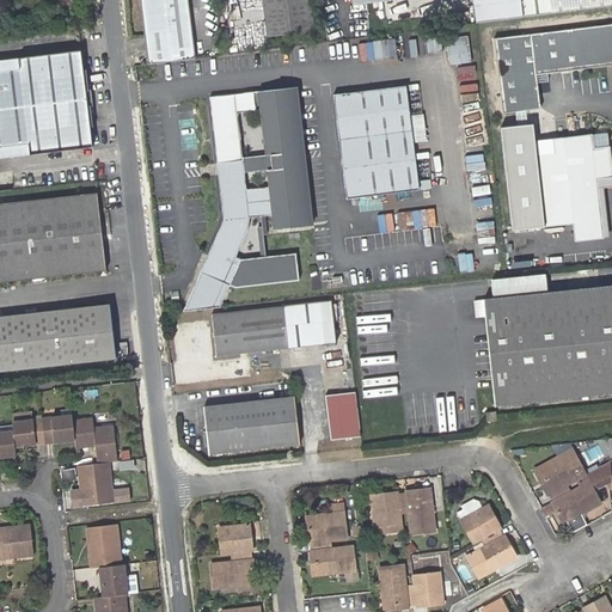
[(141,0),(148,62),(195,57),(188,0),(141,0)]
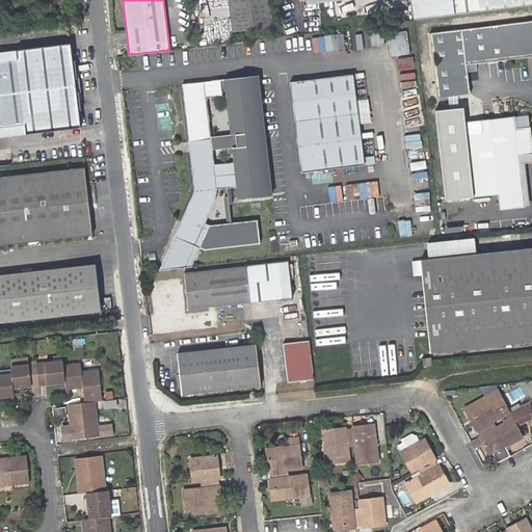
[(271,24),(268,0),(228,0),(231,29),(271,24)]
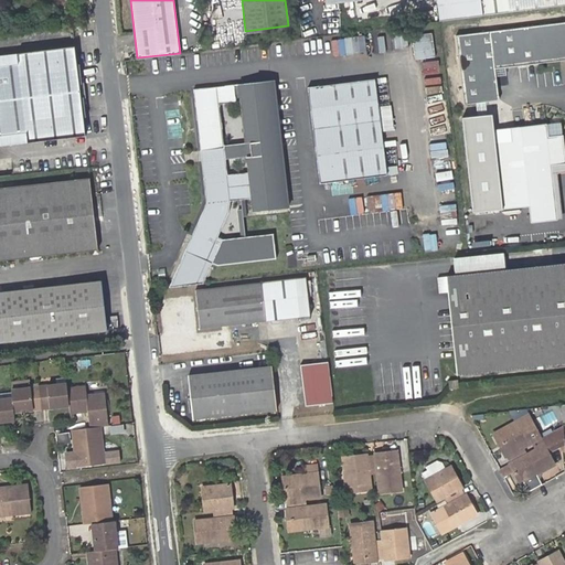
[(564,8),(564,0),(438,0),(441,21),(564,8)]
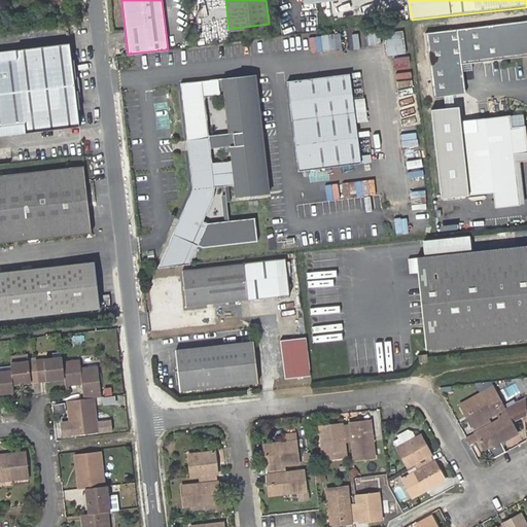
[(526,20),(426,32),(434,97),(467,93),(463,63),(526,55),(526,20)]
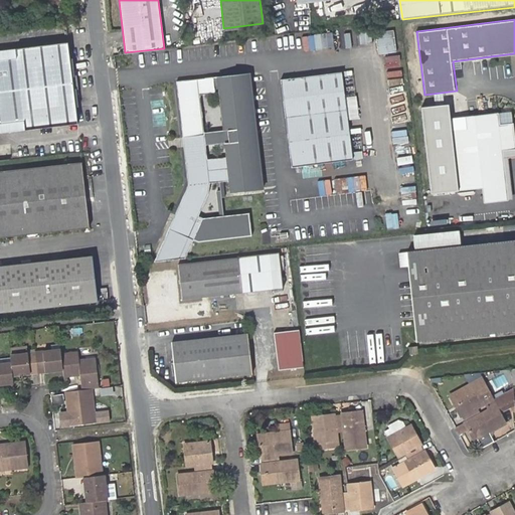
[(397,51),(394,30),(376,32),(378,53),(397,51)]
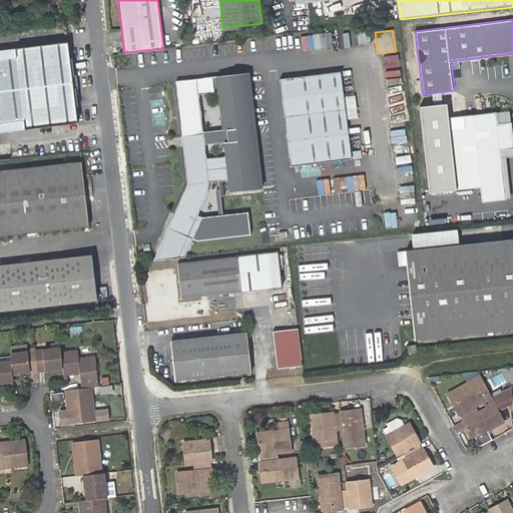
[(71,82),(67,44),(16,50),(16,58),(0,60),(0,125),(24,122),(25,131),(76,124),(71,82)]
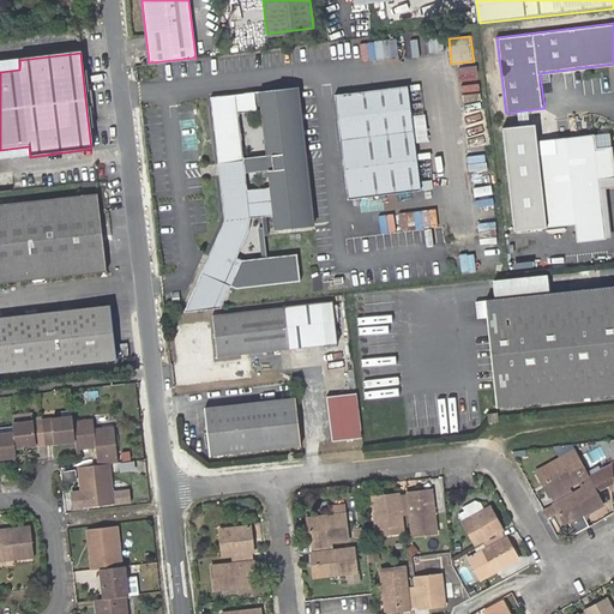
[(19,60),(0,62),(0,72),(19,70),(19,60)]
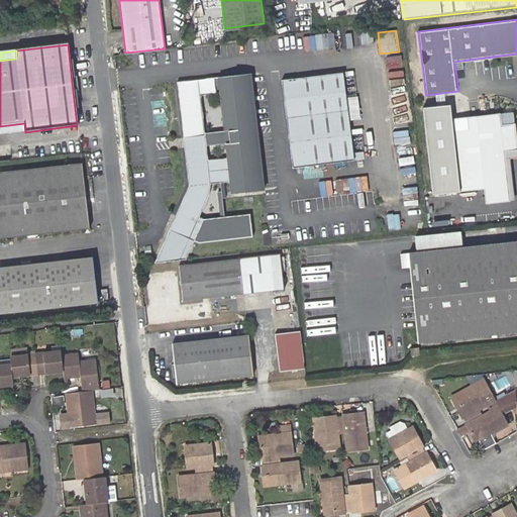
[(402,55),(387,57),(389,70),(404,68),(402,55)]
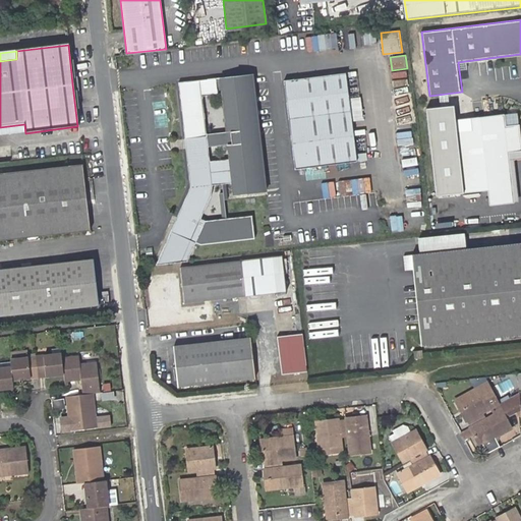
[(285,78),(295,168),(357,161),(347,71),(285,78)]
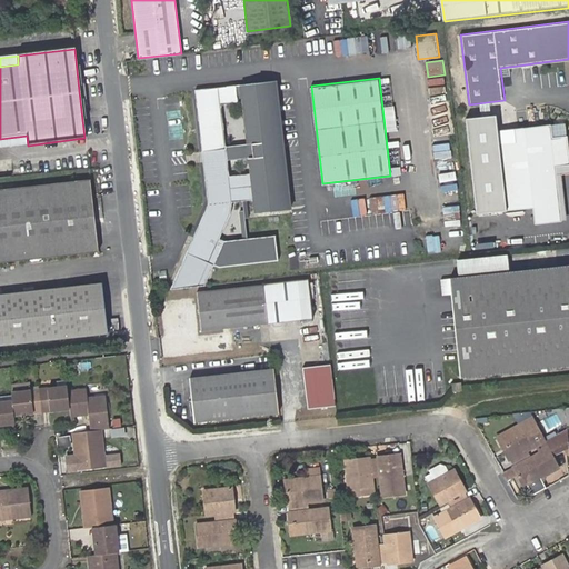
[(245,237),(242,216),(247,216),(245,198),(255,197),(256,208),(286,205),(271,79),(192,89),(206,202),(168,291),(205,287),(212,266),(276,259),(272,233),(245,237)]
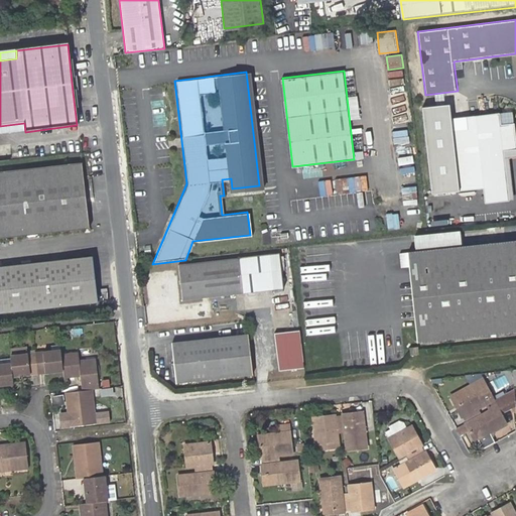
[(510,200),(505,150),(515,149),(515,129),(515,123),(500,125),(499,112),(452,117),(449,104),(422,107),(431,194),(484,187),(486,203),(510,200)]
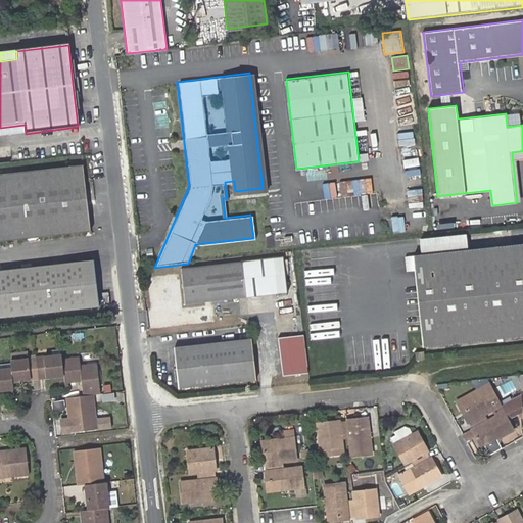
[(0,137),(26,134),(25,125),(0,128),(0,137)]
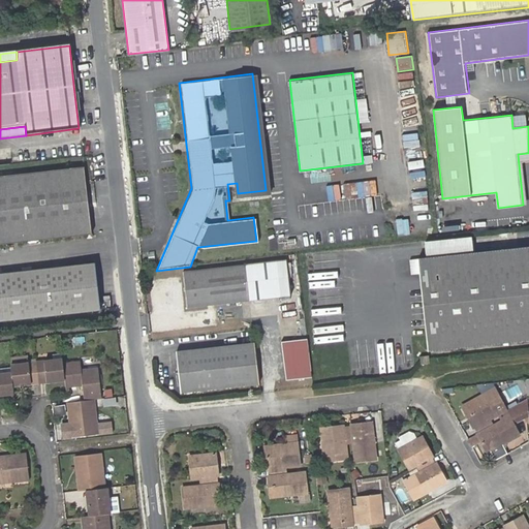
[(0,243),(94,234),(90,193),(87,167),(0,176),(0,243)]
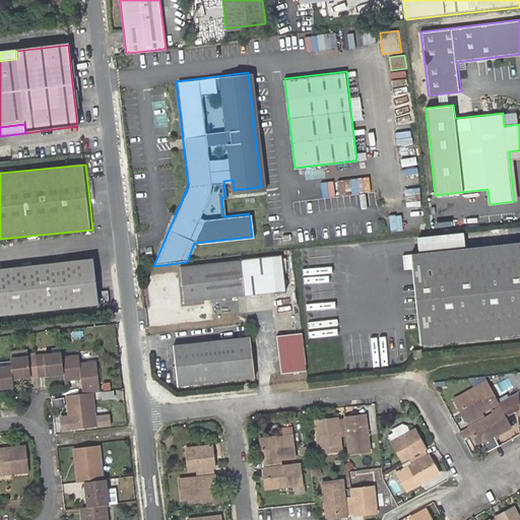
[(340,179),(341,193),(375,190),(374,176),(340,179)]
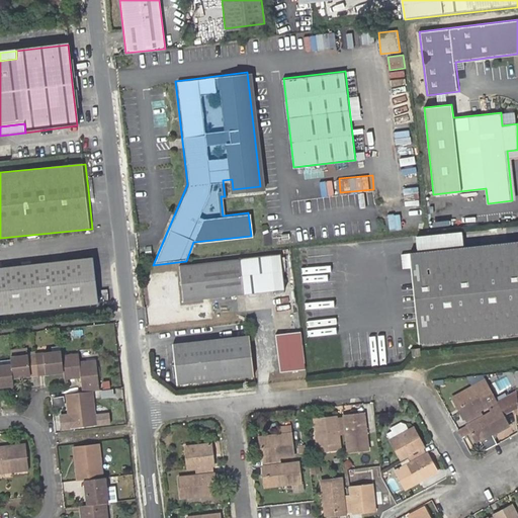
[(517,241),(408,254),(418,342),(517,330),(517,241)]
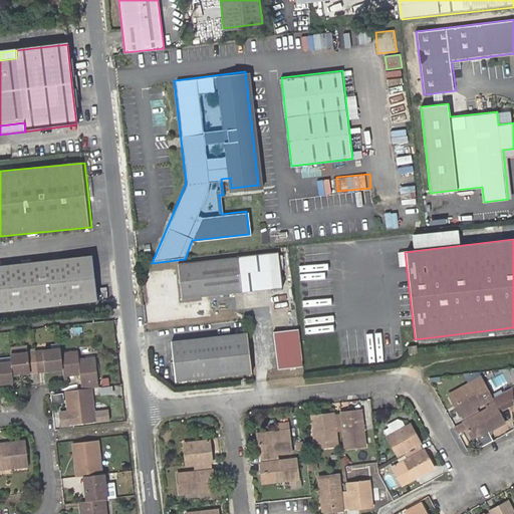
[(284,287),(280,251),(179,263),(183,299),(284,287)]
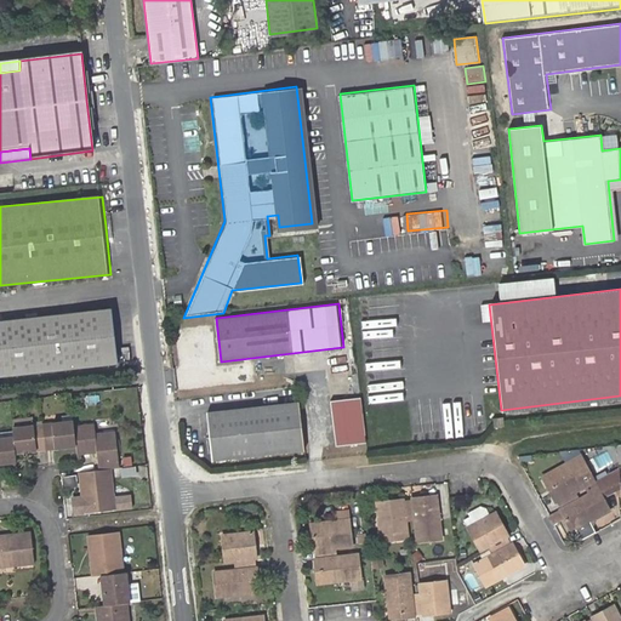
[(0,377),(115,365),(109,311),(97,312),(0,323),(0,377)]
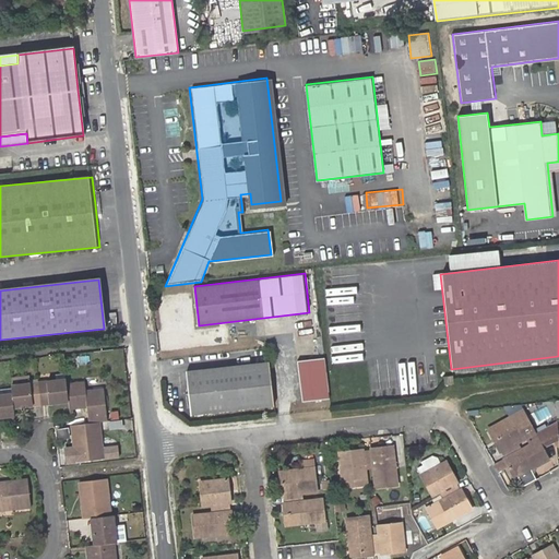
[(326,396),(322,357),(295,360),(299,400),(326,396)]
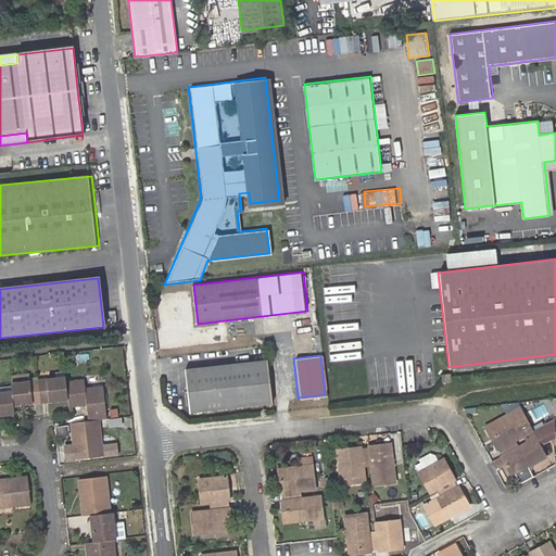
[(270,402),(265,359),(185,370),(189,412),(270,402)]
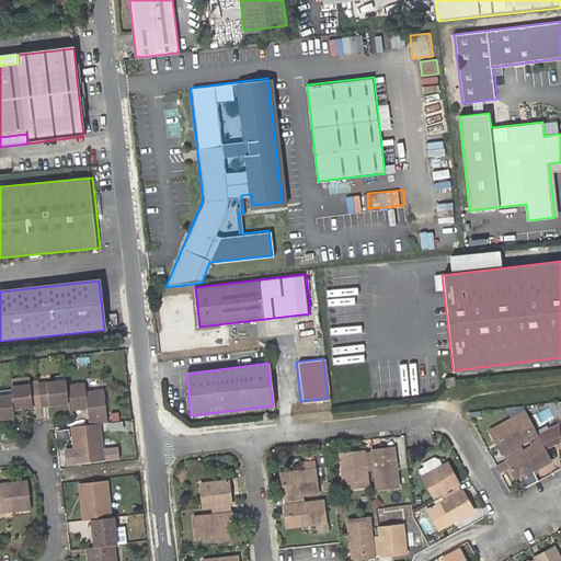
[(446,378),(447,387),(455,386),(455,376),(446,378)]
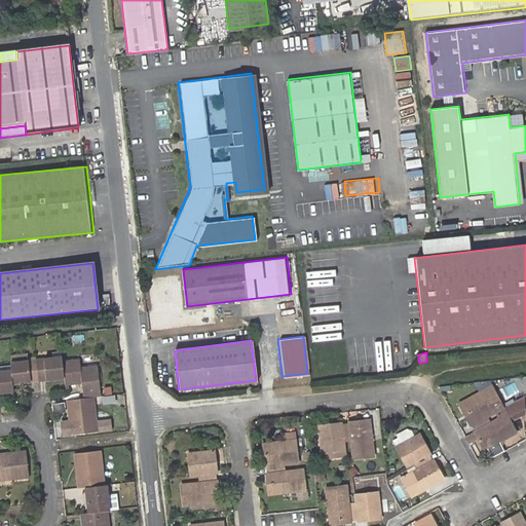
[(52,358),(37,360),(39,380),(64,377),(63,362),(63,360),(53,361),(52,358)]
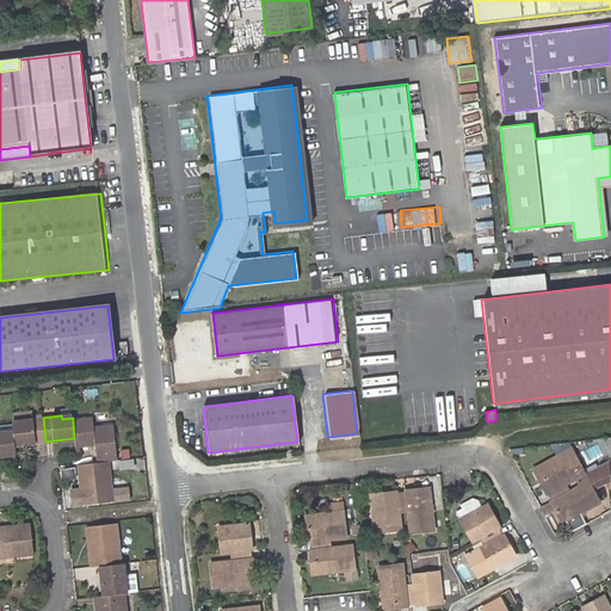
[(25,423),(13,424),(13,430),(14,433),(16,445),(45,442),(43,418),(25,419),(25,423)]
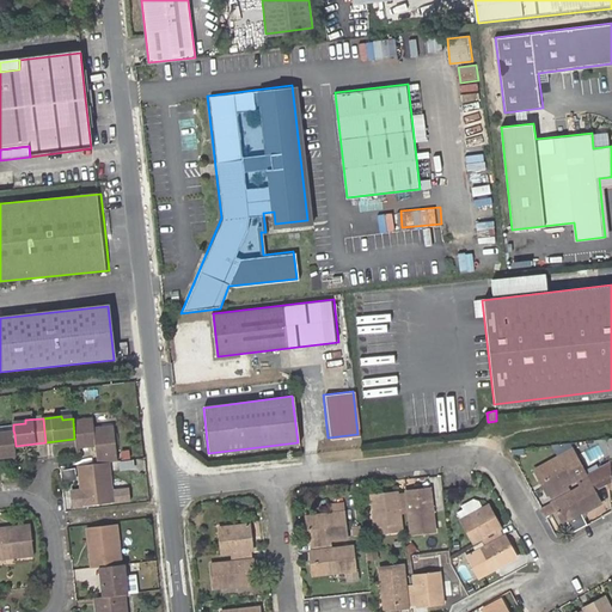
[(93,418),(73,421),(74,439),(75,447),(96,445),(98,463),(109,461),(118,460),(115,426),(95,428),(93,418)]
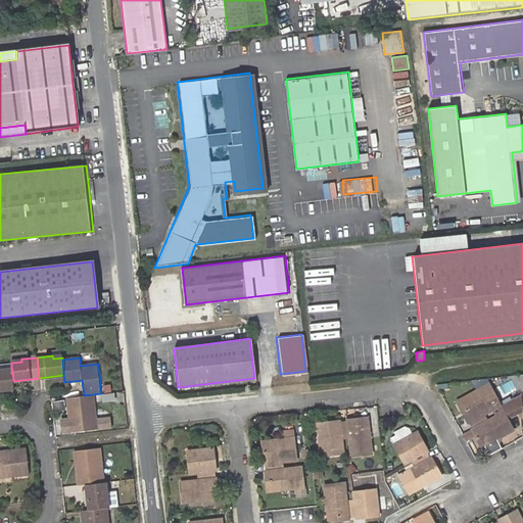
[(3,369),(0,369),(0,391),(14,390),(13,381),(12,371),(3,372),(3,369)]
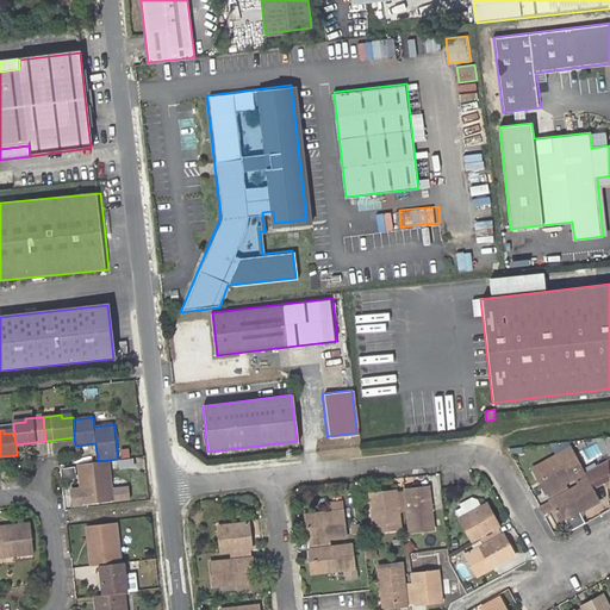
[(597,441),(580,452),(587,461),(603,450),(597,441)]
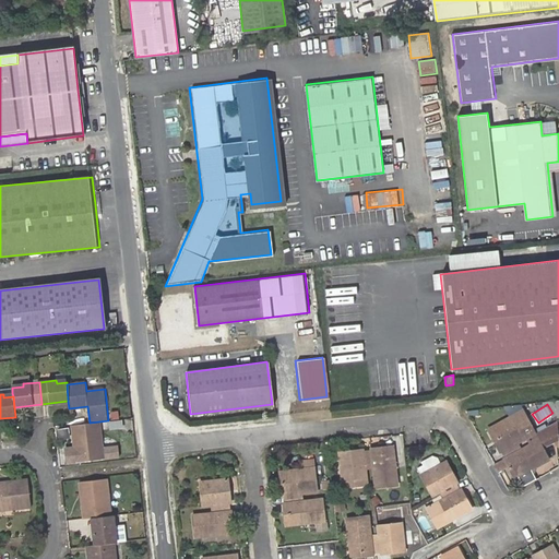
[(509,413),(510,415),(513,413),(526,436),(535,430),(522,405),(509,413)]
